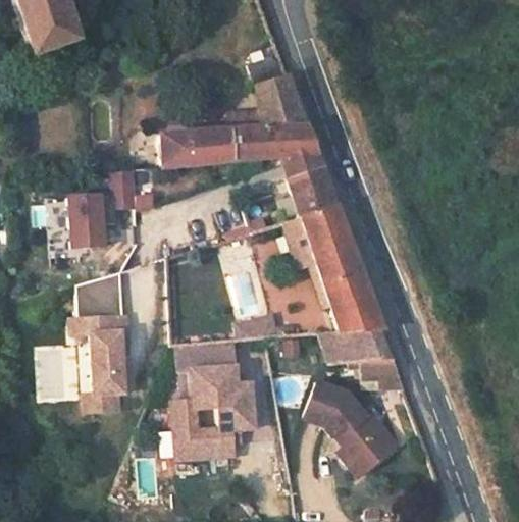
[(14,0),(29,41),(73,29),(70,18),(81,15),(74,0),(14,0)]
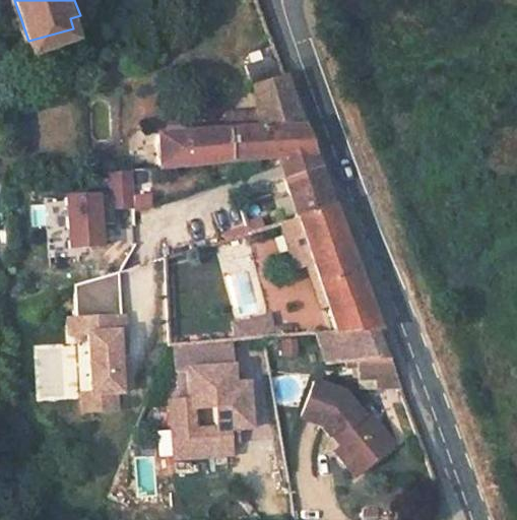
[(278,49),(242,62),(250,86),(287,74),(278,49)]
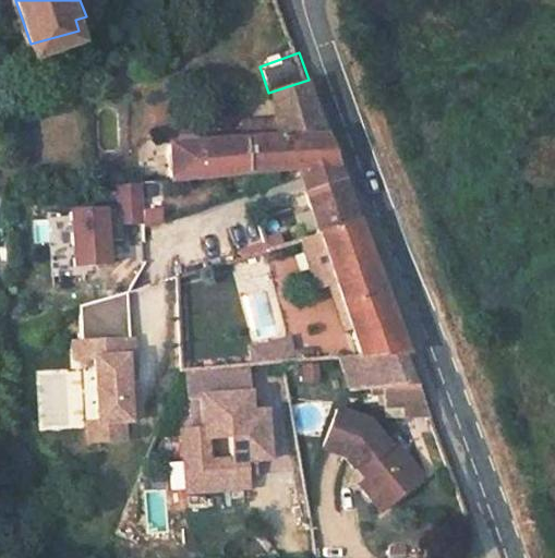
[(309,80),(268,93),(280,118),(318,105),(309,80)]
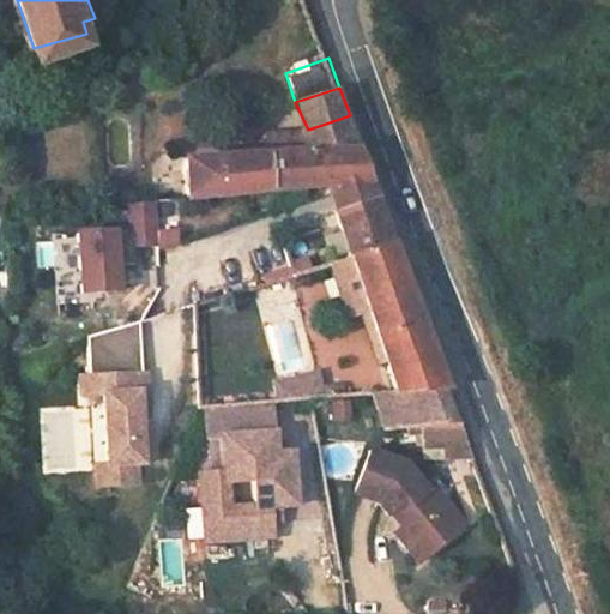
[(350,115),(308,130),(314,150),(362,148),(350,115)]
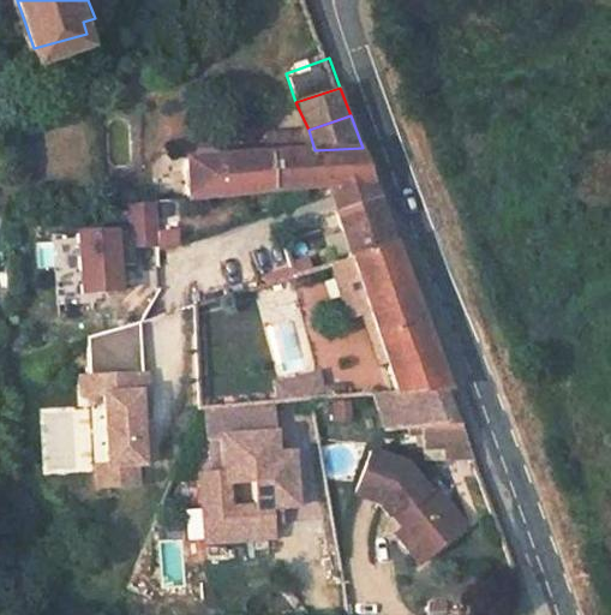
[(315,150),(271,153),(274,190),(329,186),(375,183),(363,148),(315,150)]
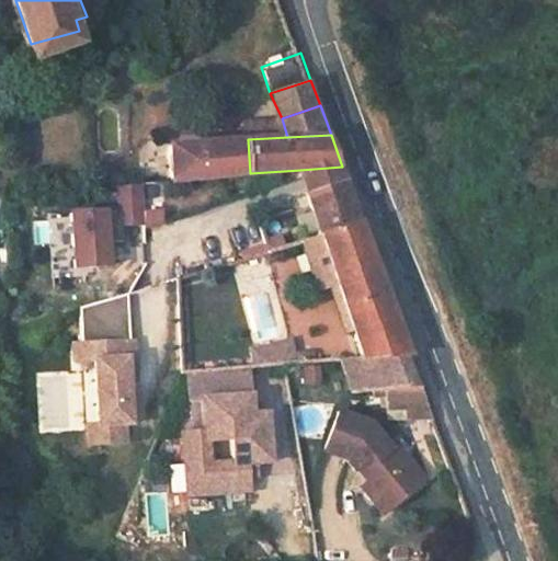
[(248,139),(172,142),(174,178),(175,181),(250,173),(248,139)]
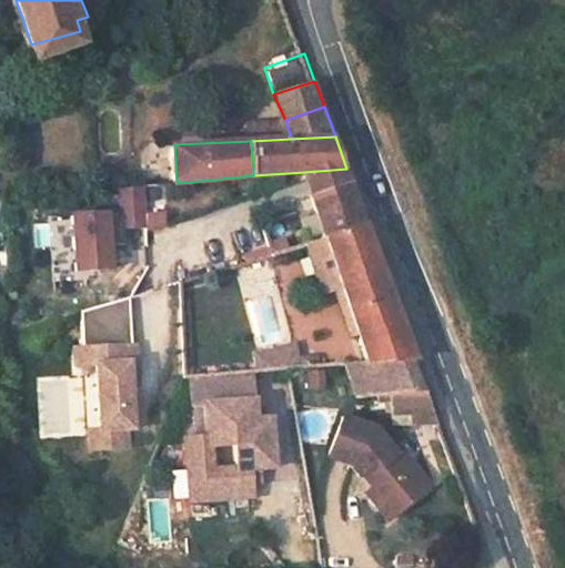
[(346,169),(304,172),(312,193),(355,190),(346,169)]
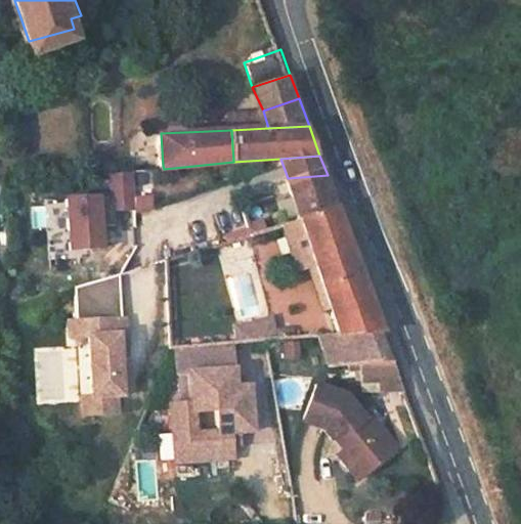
[(98,199),(66,201),(68,252),(100,251),(99,225),(114,225),(113,210),(134,209),(133,173),(111,175),(112,201),(98,202),(98,199)]
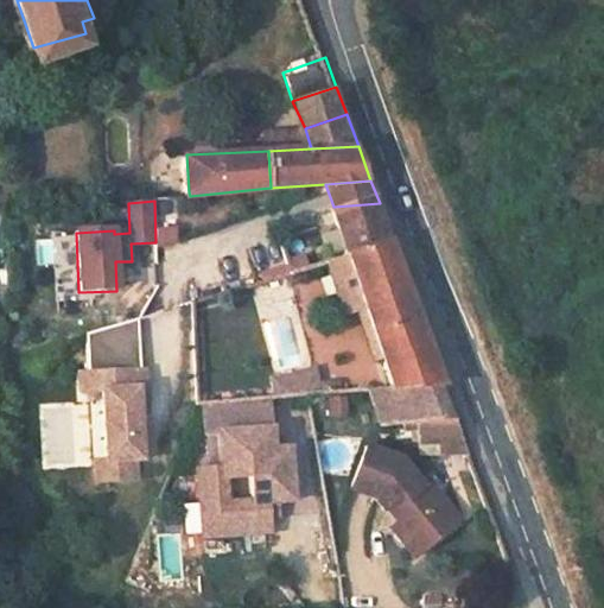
[(380,203),(334,207),(338,219),(350,252),(393,240),(380,203)]
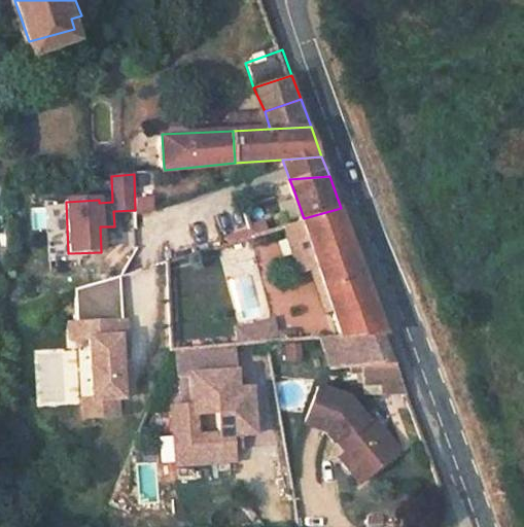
[(293,189),(244,203),(253,234),(304,218),(293,189)]
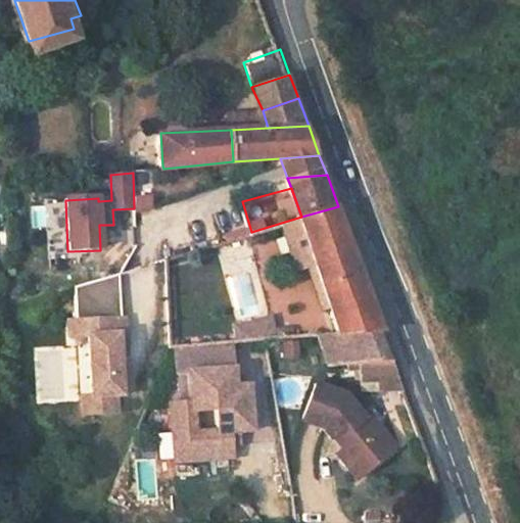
[(338,206),(301,217),(339,331),(383,329),(359,260),(338,206)]
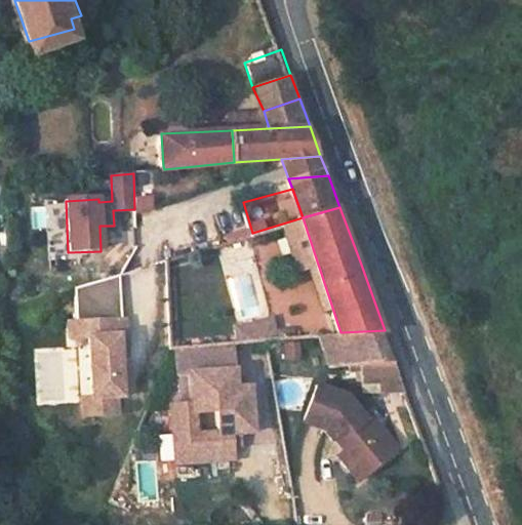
[(121,276),(76,290),(78,323),(70,324),(71,339),(90,338),(93,398),(85,399),(86,417),(120,415),(119,398),(125,398),(123,356),(130,355),(128,319),(123,320),(121,276)]
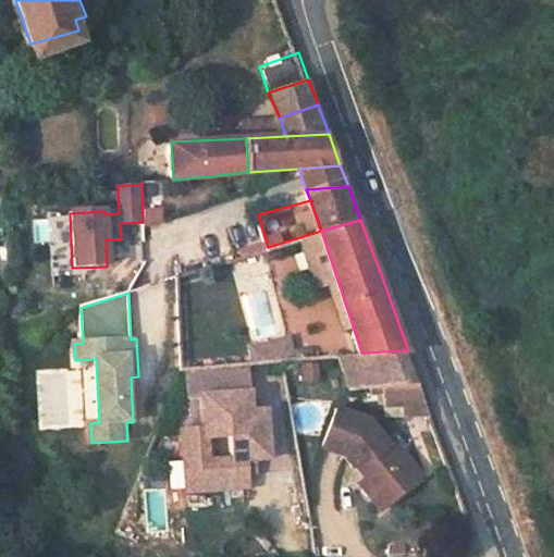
[(254,362),(295,354),(291,335),(249,344),(254,362)]
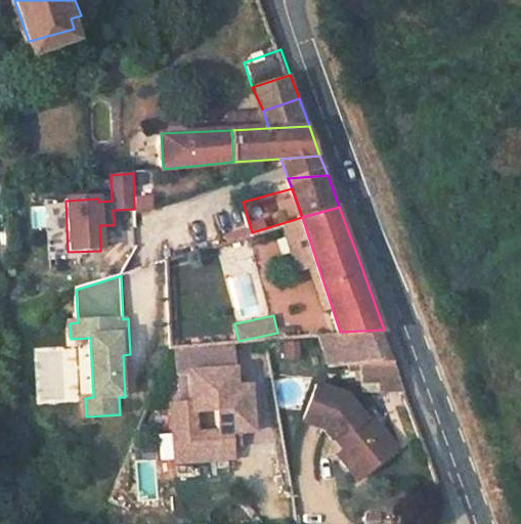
[(384,330),(340,332),(351,364),(362,363),(396,361),(384,330)]
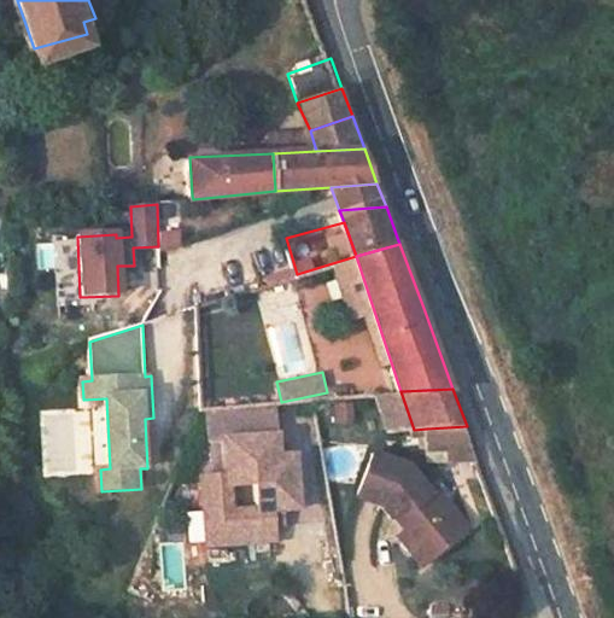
[(354,421),(355,401),(335,401),(334,420),(354,421)]
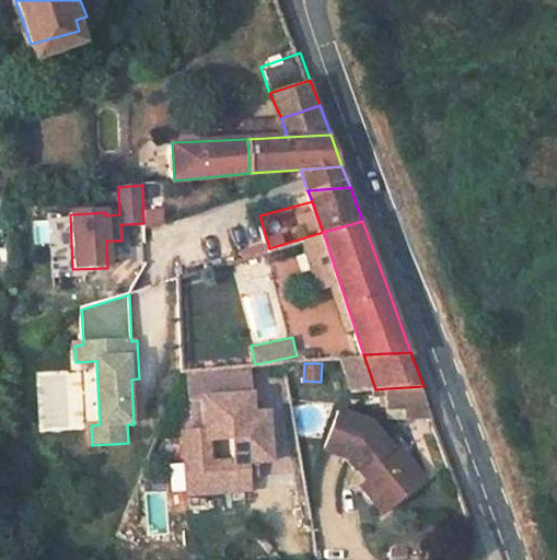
[(251,372),(188,375),(192,432),(183,432),(187,494),(250,491),(248,477),(256,476),(256,463),(270,463),(268,415),(253,416),(251,372)]
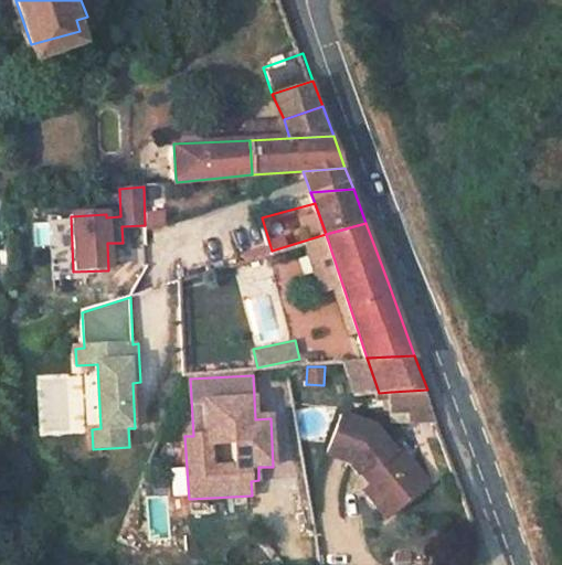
[(427,390),(391,392),(396,412),(434,408),(427,390)]
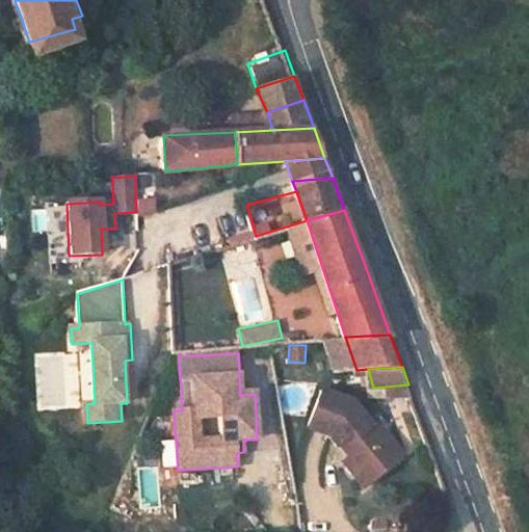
[(355,400),(324,389),(310,428),(332,436),(340,447),(342,446),(352,457),(345,462),(359,480),(370,471),(377,480),(406,457),(391,439),(387,441),(374,425),(355,400)]
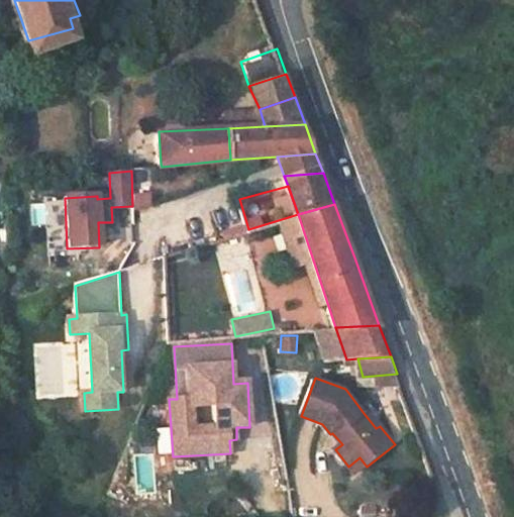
[(368,410),(364,413),(376,428),(380,426),(368,410)]
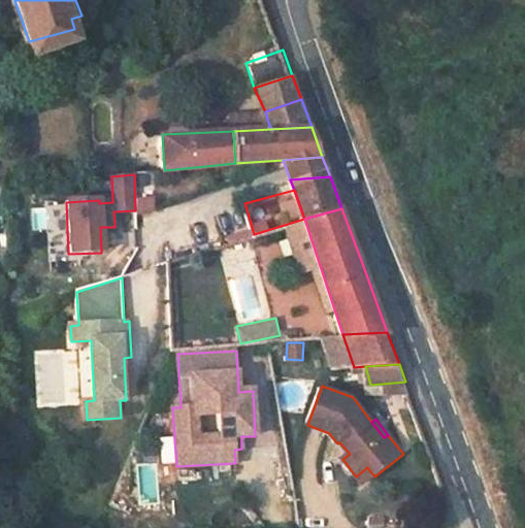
[(364,485),(374,476),(367,467),(356,476),(364,485)]
